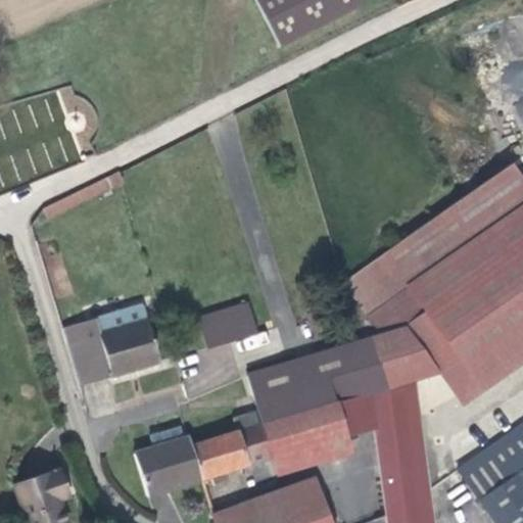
[(363,2),(362,0),(258,0),(279,43),(363,2)]
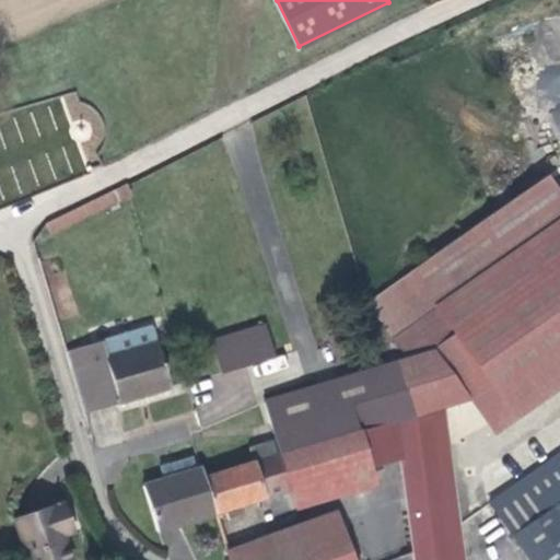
[(21,193),(84,173),(61,98),(22,111),(36,156),(11,164),(21,193)]
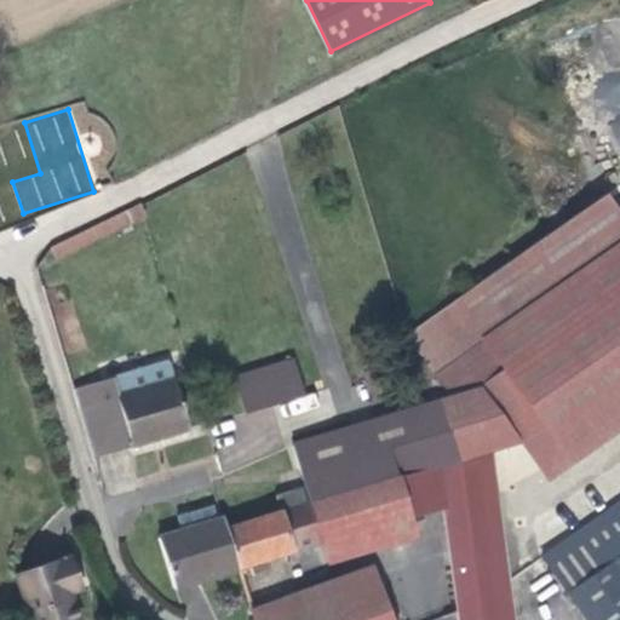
[(407,336),(429,368),(413,379),(430,403),(424,405),(440,468),(445,507),(458,619),(499,619),(478,454),(493,449),(520,442),(549,432),(555,441),(619,394),(619,213),(607,195),(407,336)]
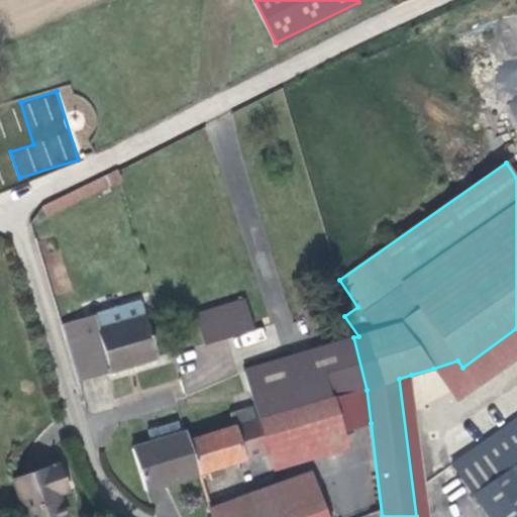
[(122,181),(118,170),(42,207),(47,217),(122,181)]
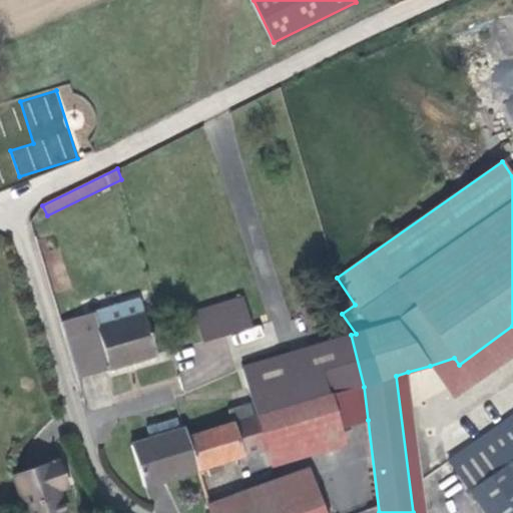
[(203,342),(251,328),(242,298),(194,311),(203,342)]
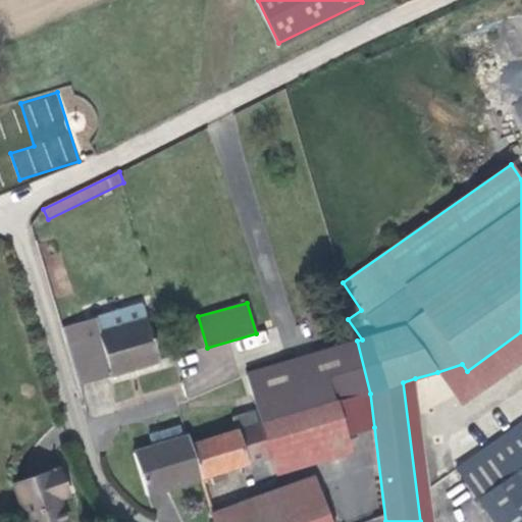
[(143,305),(77,323),(83,338),(65,344),(77,386),(159,362),(143,305)]
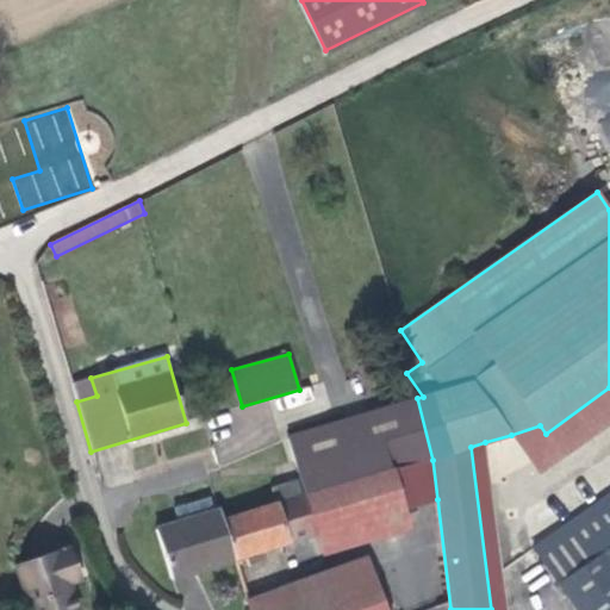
[(609,424),(609,387),(546,434),(540,425),(511,435),(539,475),(609,424)]
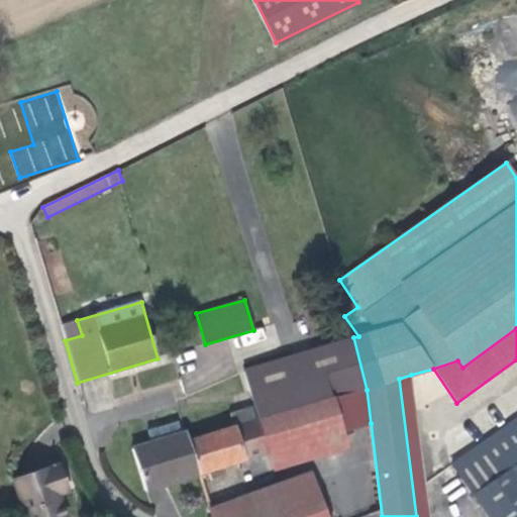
[(353,337),(340,341),(341,397),(367,390),(353,337)]
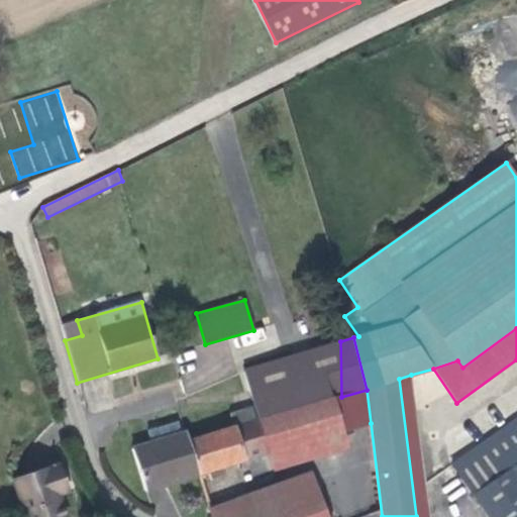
[(341,397),(340,341),(244,371),(259,420),(341,397)]
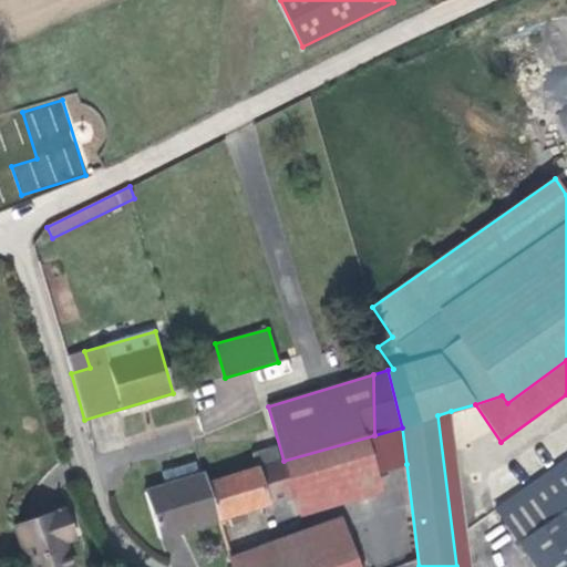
[(437,415),(456,566),(473,566),(468,531),(451,411),(437,415)]
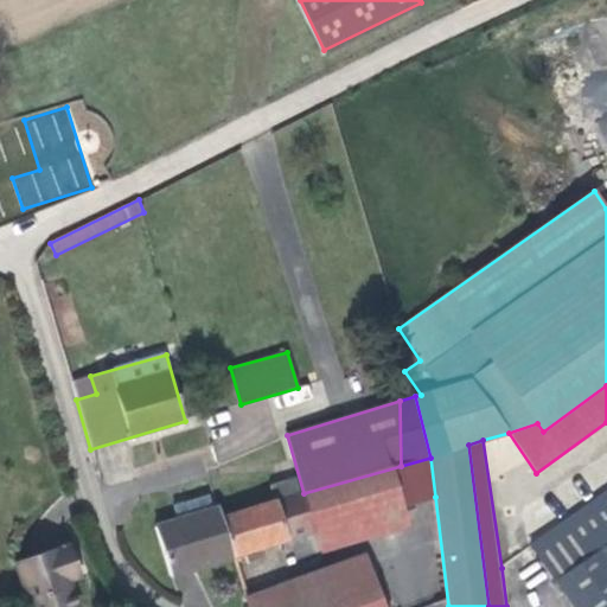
[(300,494),(275,502),(221,518),(232,556),(313,532),(403,506),(435,497),(430,458),(401,466),(304,493),(300,494)]
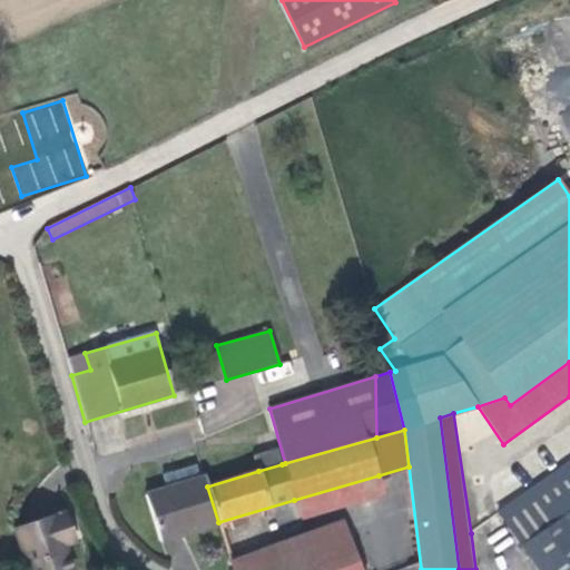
[(258,471),(282,464),(277,450),(254,457),(258,471)]
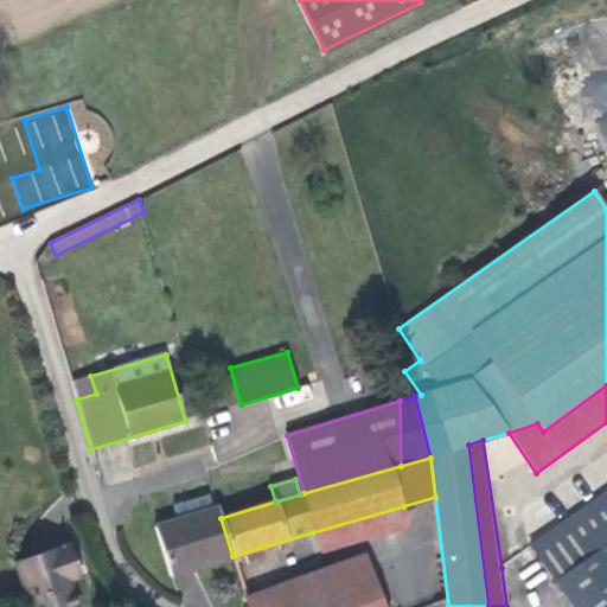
[(606,606),(606,492),(531,545),(574,606),(606,606)]
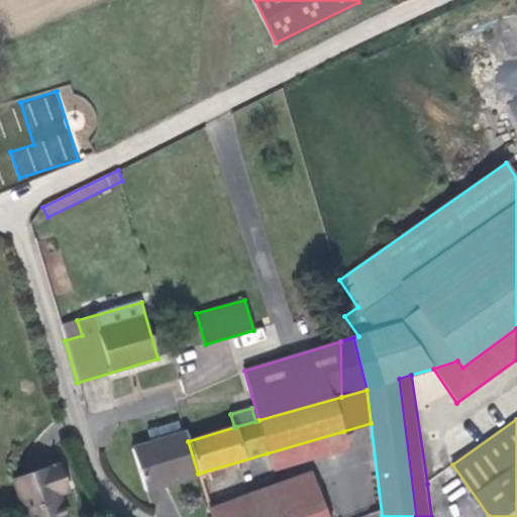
[(348,449),(343,431),(267,453),(273,472),(348,449)]
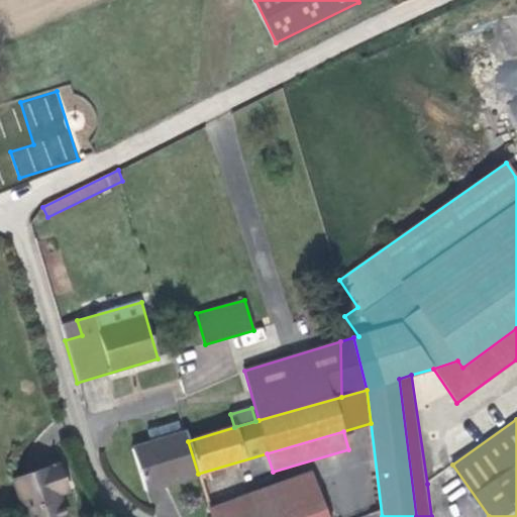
[(198,474),(188,441),(186,432),(162,439),(160,432),(149,435),(151,442),(132,448),(144,490),(198,474)]
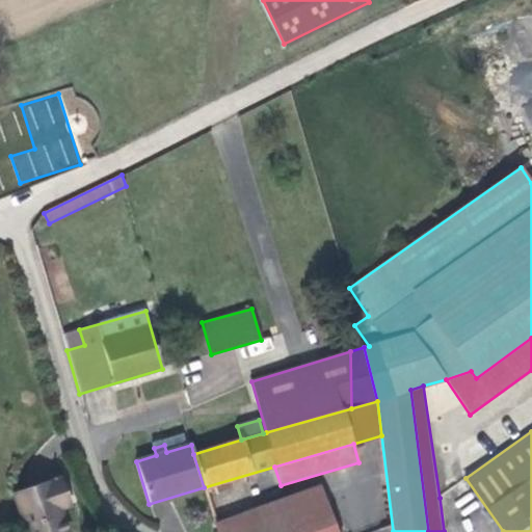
[(57,502),(68,499),(60,477),(14,494),(26,531),(68,531),(60,509),(57,502)]
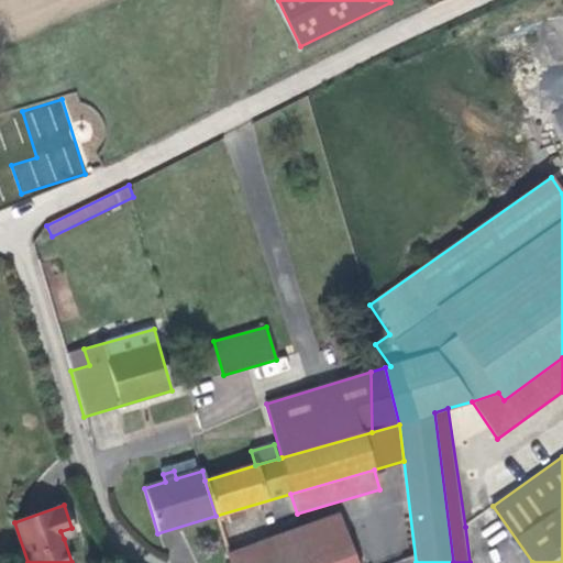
[(356,562),(340,517),(229,558),(230,562),(356,562)]
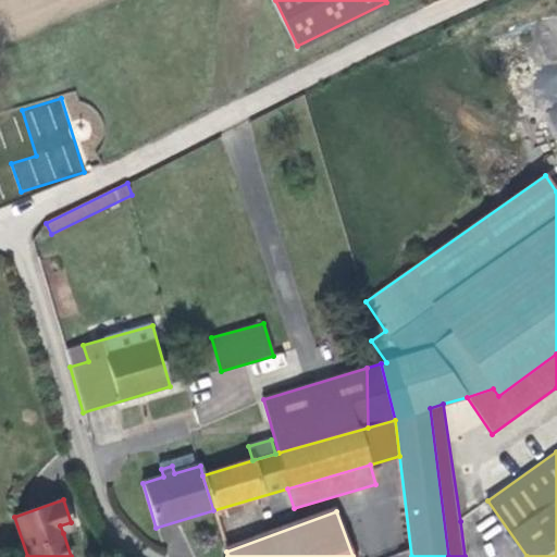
[(63,533),(73,530),(71,522),(60,525),(63,533)]
